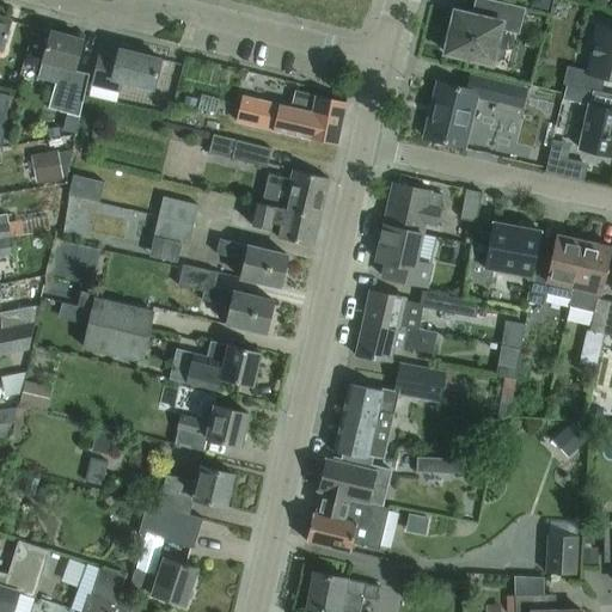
[(518,32),(525,7),(494,0),(475,0),(471,14),(454,11),(450,32),(446,35),(442,44),(445,48),(445,53),(491,62),(500,29),(518,32)]
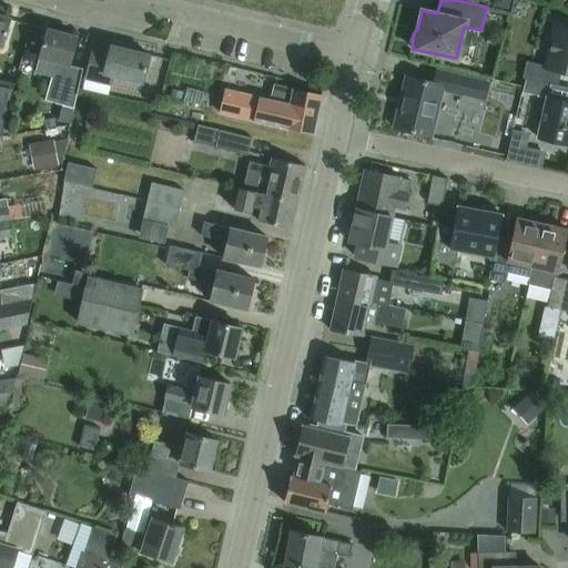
[(0,41),(2,42),(3,39),(9,18),(0,14),(0,41)]
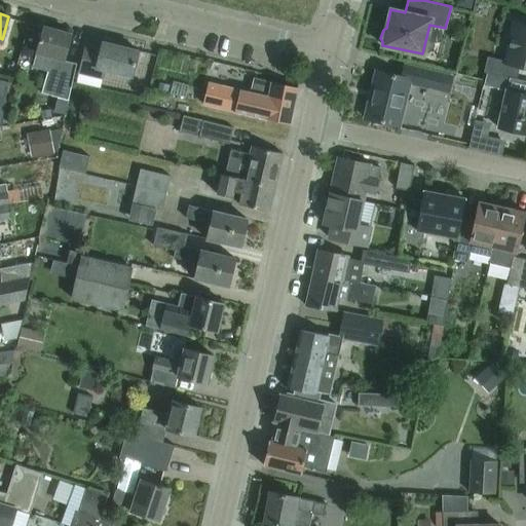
[(483,72),(488,73),(514,79),(516,79),(519,66),(525,67),(525,24),(515,22),(505,61),(486,57),(483,72)]
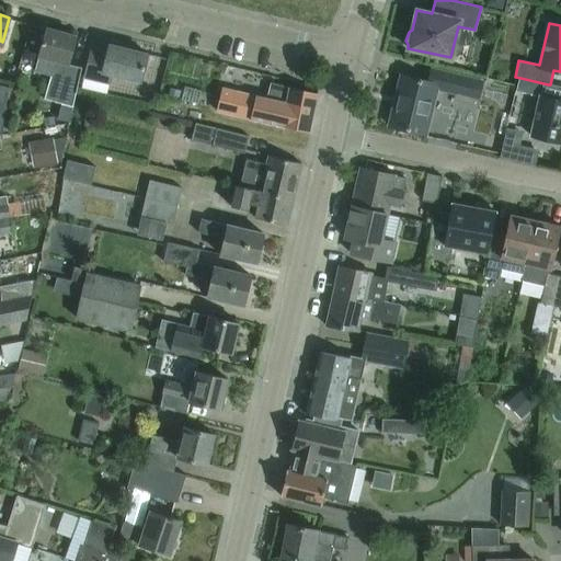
[(70,106),(72,96),(81,68),(68,64),(76,36),(46,27),(38,56),(55,60),(48,84),(44,100),(70,106)]
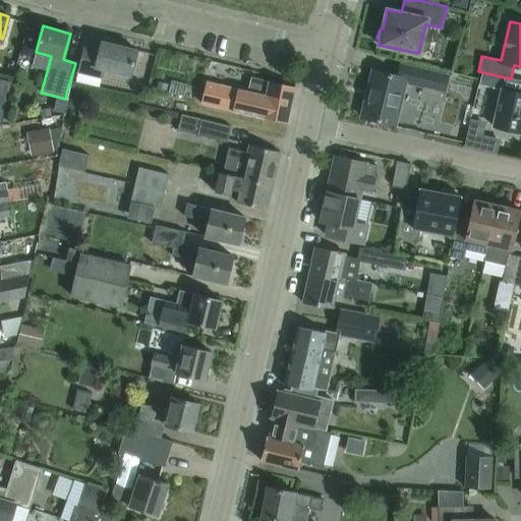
[(84,44),(79,63),(77,71),(101,76),(103,68),(130,75),(136,50),(101,41),(99,47),(84,44)]
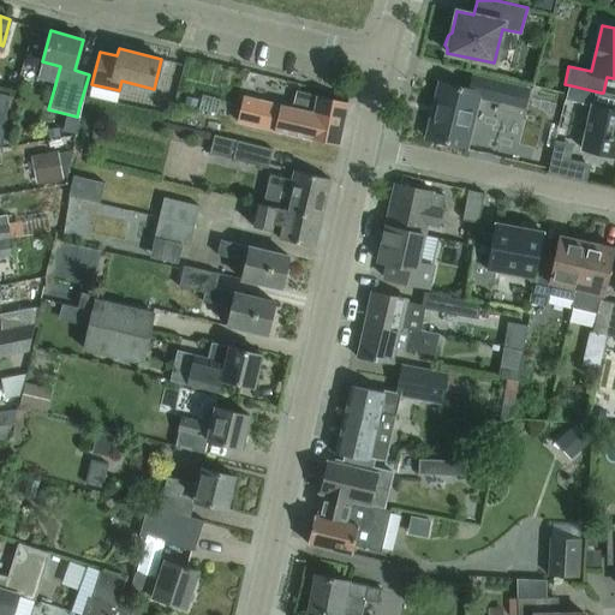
[(527,89),(507,84),(472,76),(470,90),(442,83),(434,117),(430,117),(425,137),(466,147),(478,97),(499,102),(497,108),(521,114),(527,89)]
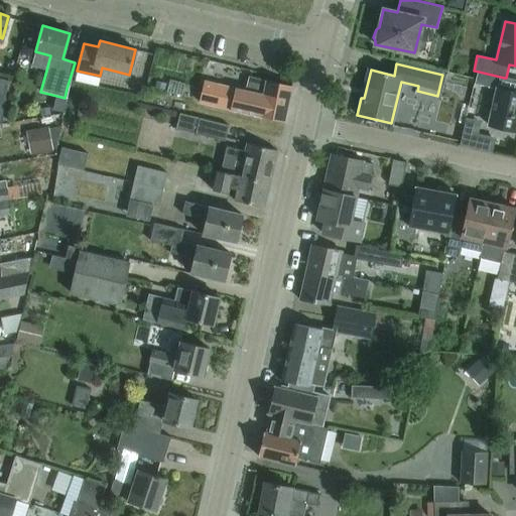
[(515,80),(476,72),(473,84),(493,89),(491,99),(488,101),(487,110),(489,111),(485,126),(515,133),(515,128),(515,80)]
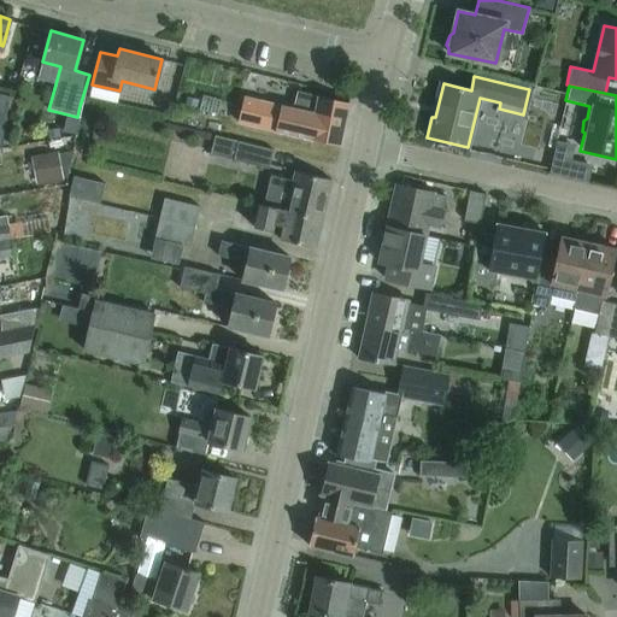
[(217,92),(209,117),(227,122),(235,98),(217,92)]
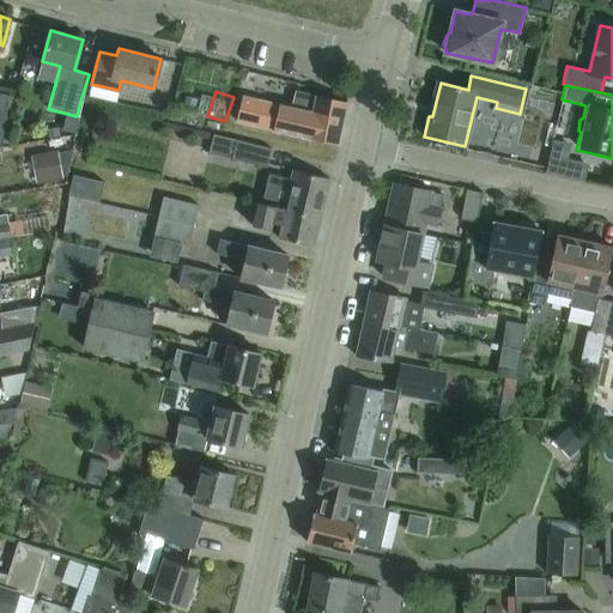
[(338,144),(346,102),(316,95),(316,96),(295,91),(291,108),(242,96),(236,120),(253,125),(314,139),(338,144)]
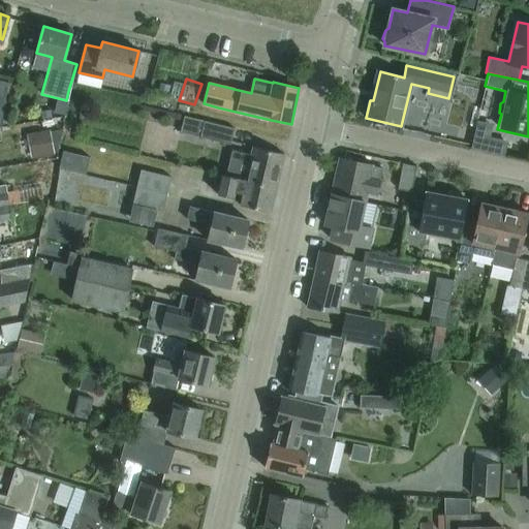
[(158,91),(167,93),(170,86),(160,83),(158,91)]
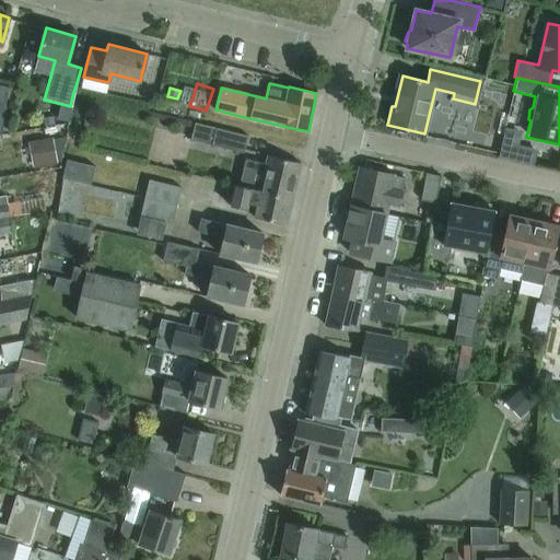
[(196,123),(191,139),(211,144),(244,152),(248,135),(216,127),(196,123)]
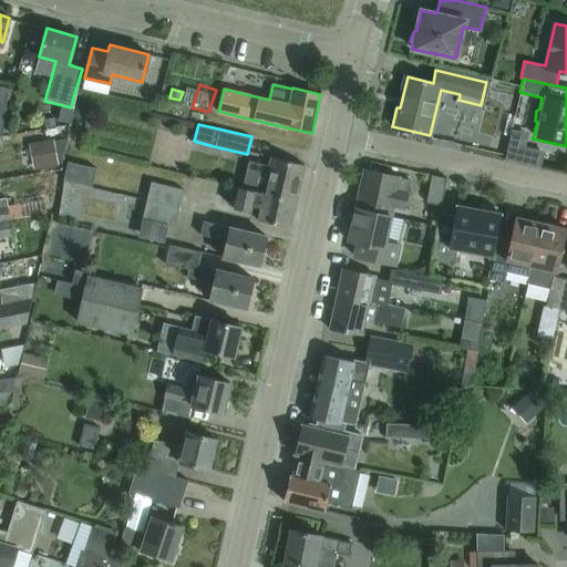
[(533,150),(528,165),(539,168),(543,152),(533,150)]
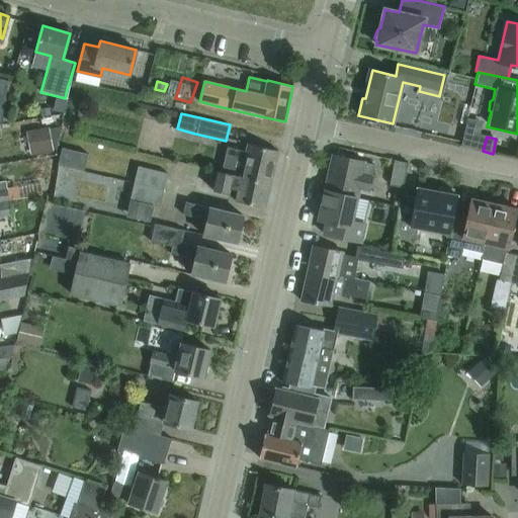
[(280,151),(248,143),(245,154),(225,150),(221,171),(240,174),(240,176),(240,178),(270,185),(271,185),(280,151)]
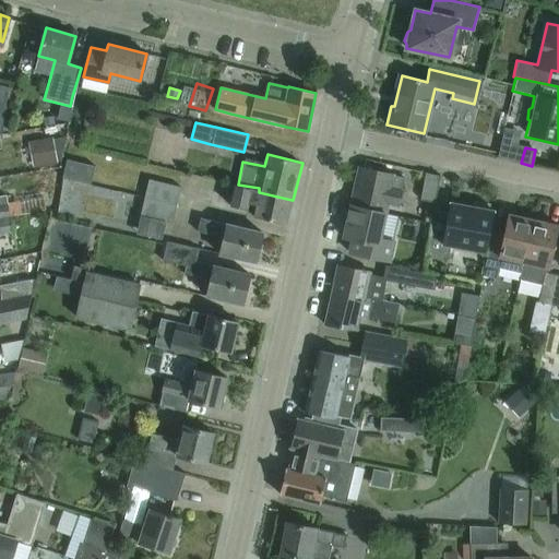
[(94,167),(67,159),(61,178),(90,186),(94,167)]
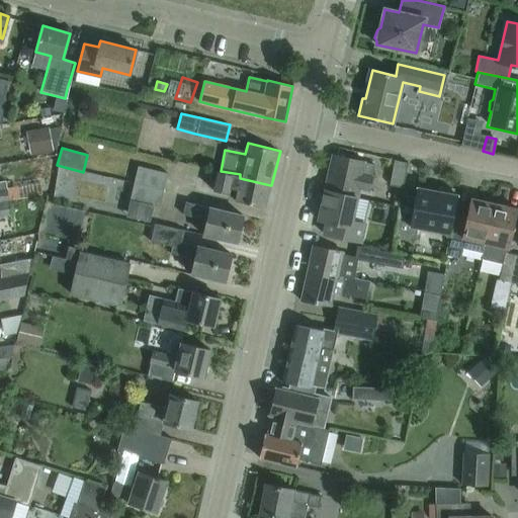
[(375,167),(336,158),(332,157),(324,192),(329,193),(329,195),(338,197),(338,195),(356,199),(358,190),(369,193),(373,179),(375,167)]
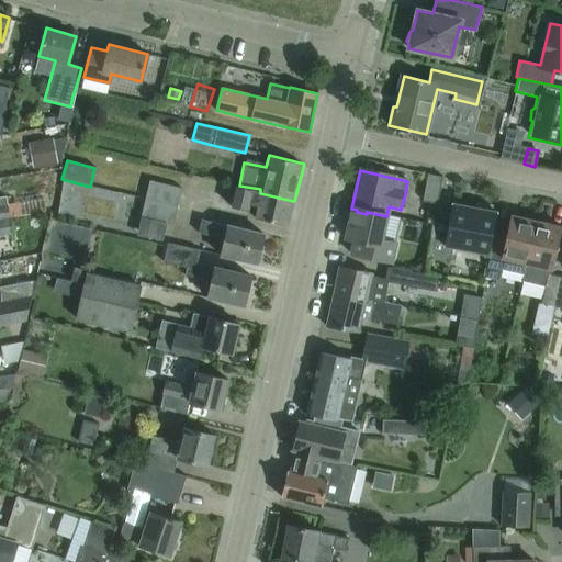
[(441,177),(427,173),(422,200),(437,202),(441,177)]
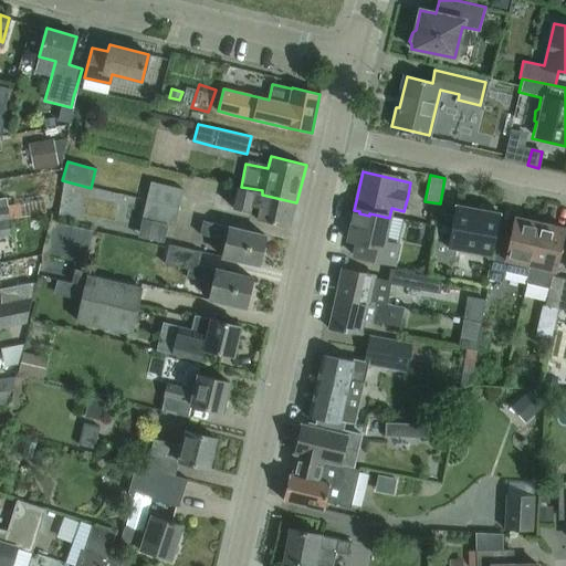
[(135,196),(178,207),(182,187),(152,179),(149,185),(137,182),(135,196)]
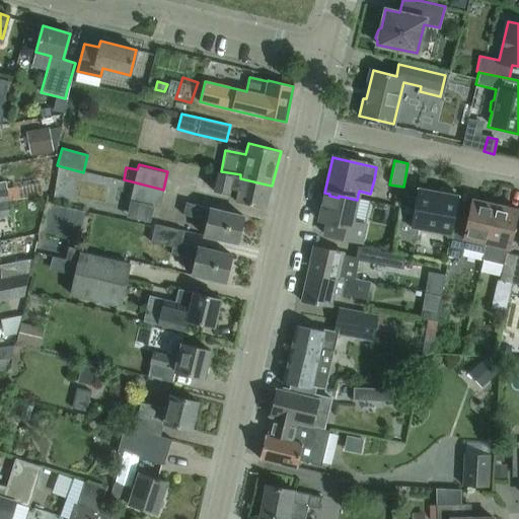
[(240,178),(240,176),(218,171),(213,191),(229,195),(231,187),(237,188),(234,201),(265,209),(271,186),(240,178)]
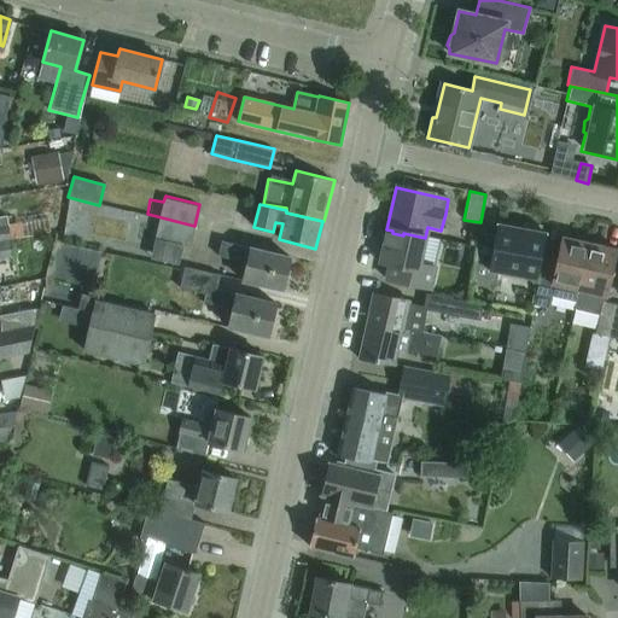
[(190,244),(194,226),(147,214),(147,216),(159,219),(156,235),(190,244)]
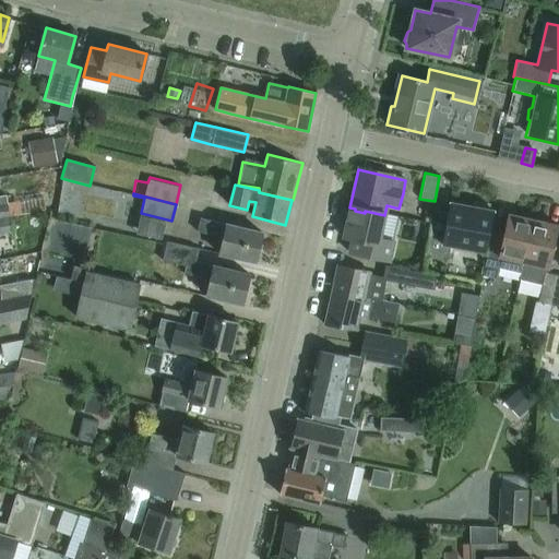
[(0,214),(19,211),(18,202),(7,204),(6,195),(0,197),(0,214)]
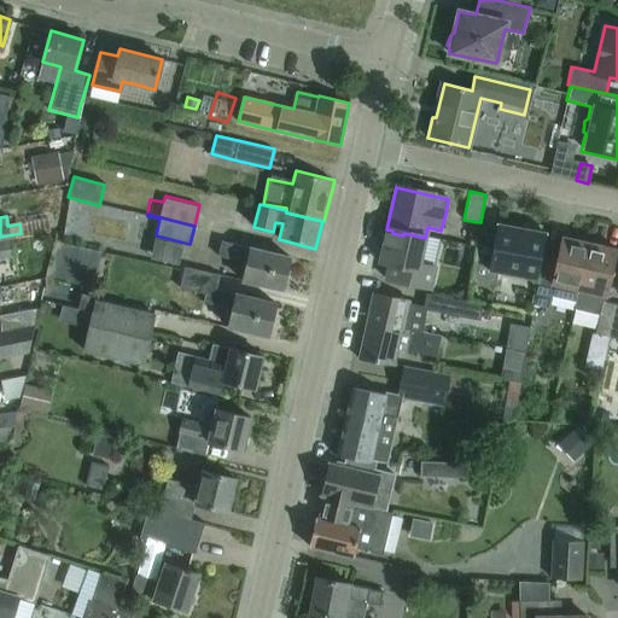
[(544,234),(496,226),(494,234),(478,232),(468,284),(494,289),(496,273),(536,280),(541,258),(544,234)]
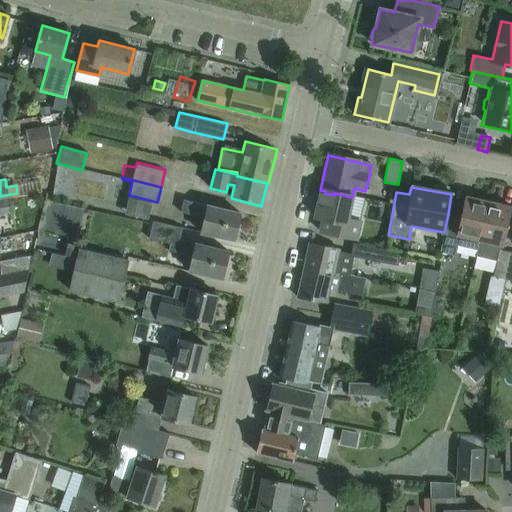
[(348,219),(352,197),(334,193),(334,195),(325,193),(325,191),(320,190),(314,218),(322,219),(320,231),(356,239),(360,221),(348,219)]
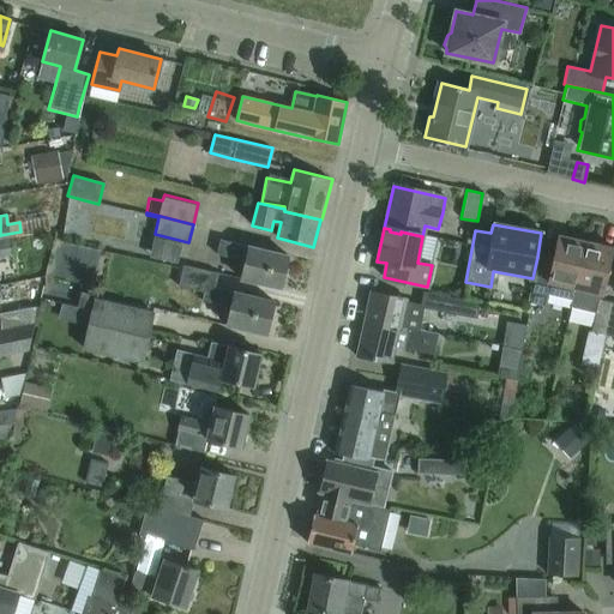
[(20,232),(0,235),(0,257),(13,256),(11,239),(22,236),(20,232)]
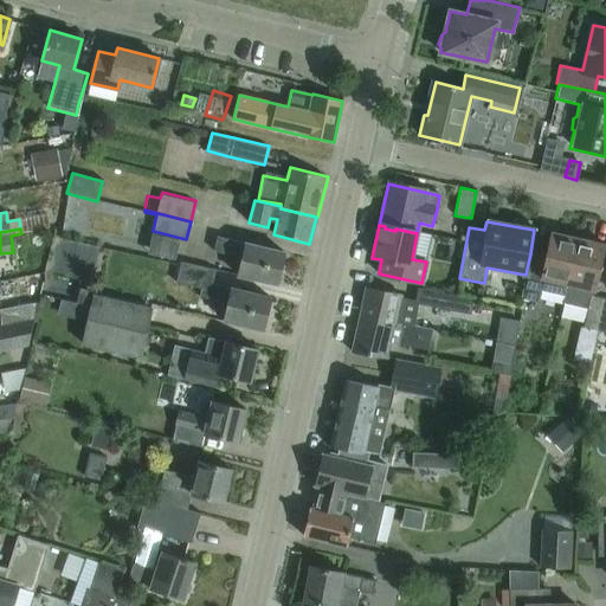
[(540,290),(565,296),(578,238),(550,232),(545,258),(530,255),(527,272),(529,274),(523,300),(537,302),(540,290)]
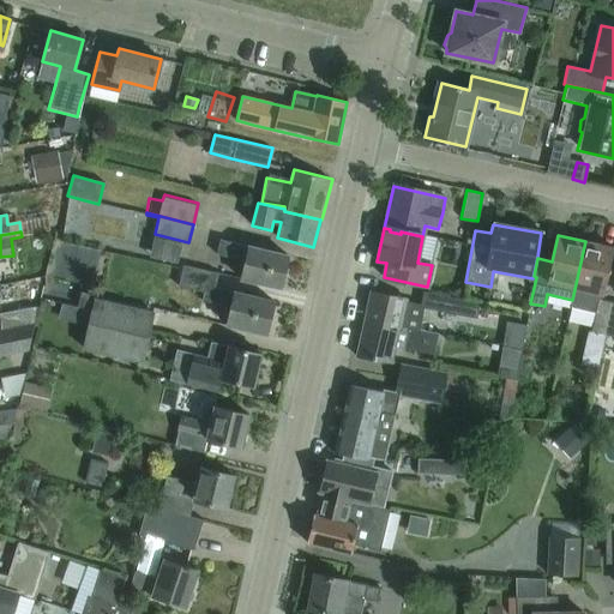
[(288,256),(264,250),(221,240),(217,253),(246,259),(241,278),(281,288),(288,256)]
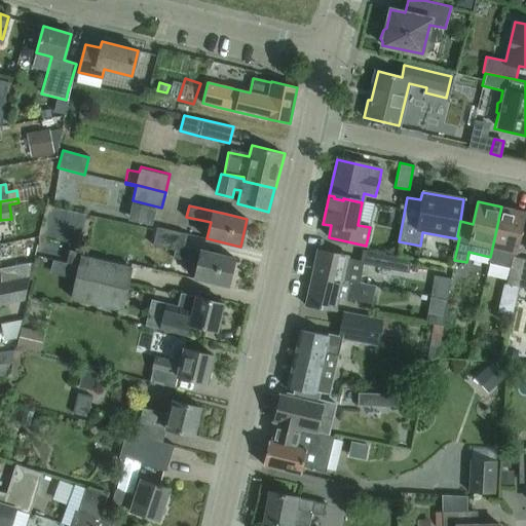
[(513,256),(515,257),(525,212),(501,207),(490,257),(489,263),(510,268),(513,256)]
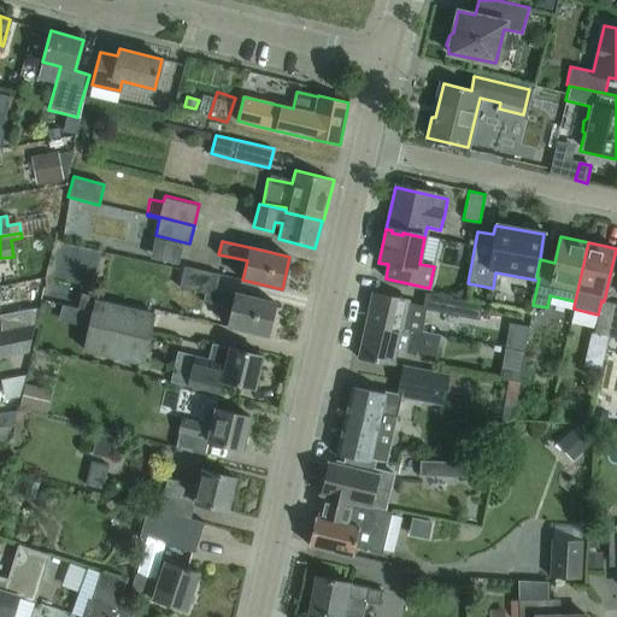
[(184,264),(181,277),(178,287),(205,293),(203,301),(231,309),(228,325),(268,335),(275,303),(216,288),(219,272),(184,264)]
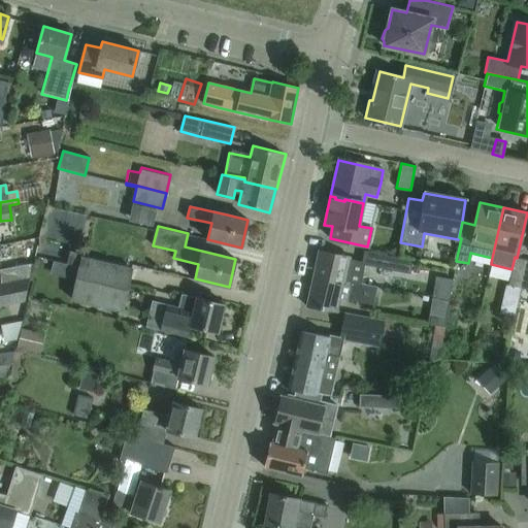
[(34,256),(46,255),(46,241),(33,242),(34,256)]
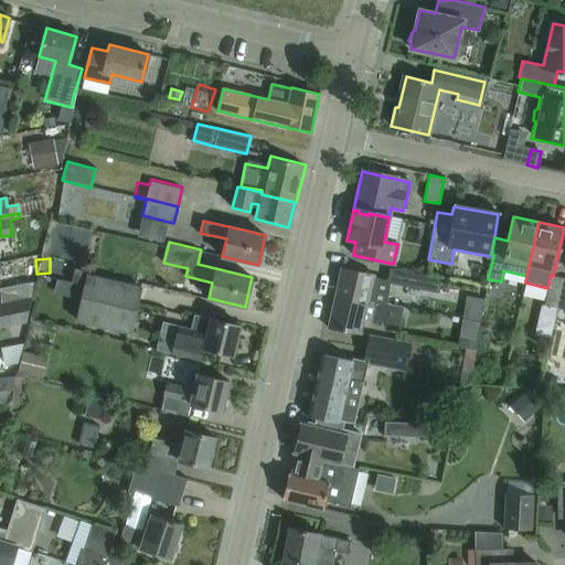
[(140,287),(119,283),(87,275),(88,269),(74,266),(71,280),(84,283),(75,318),(108,328),(130,332),(140,287)]
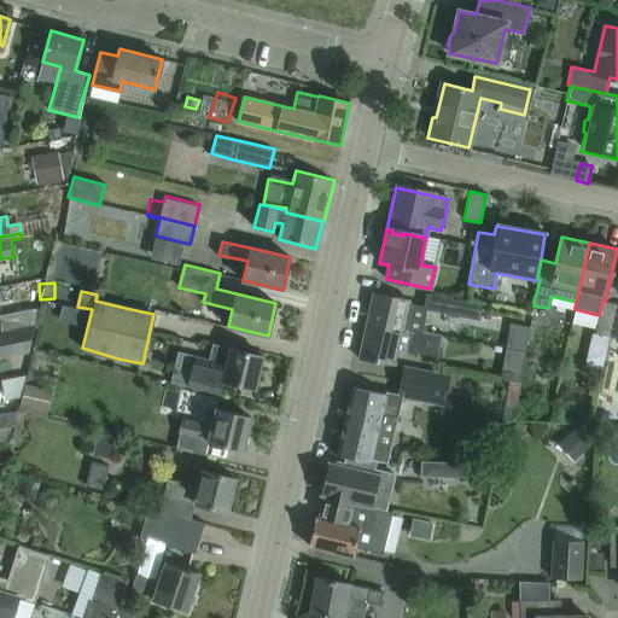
[(410,328),(406,350),(436,356),(441,334),(421,331),(424,325),(412,321),(417,305),(408,303),(408,301),(373,293),(367,320),(402,328),(402,327),(410,328)]
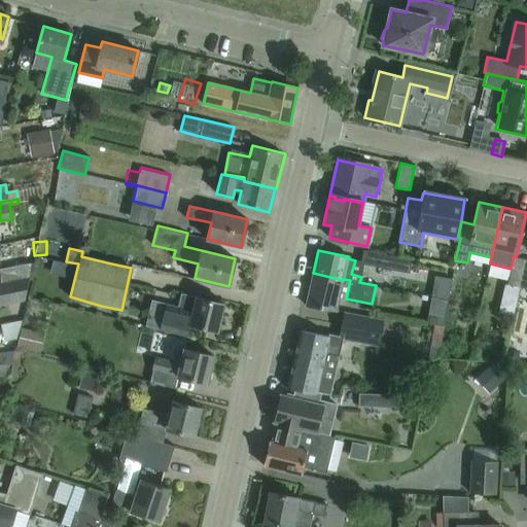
[(398,257),(396,257),(363,251),(360,264),(409,273),(412,259),(399,256),(398,257)]
